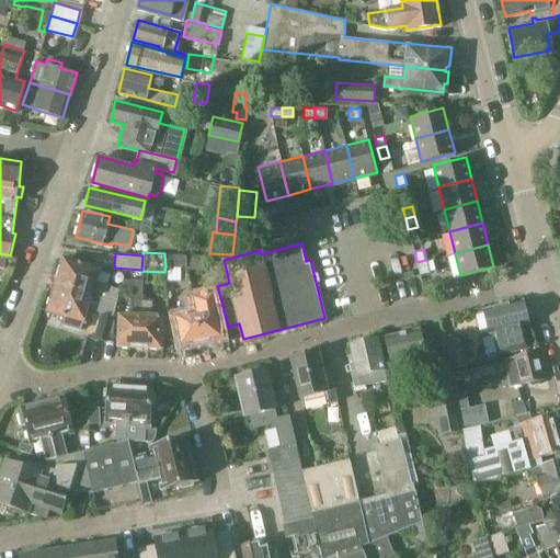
[(185,254),(164,253),(166,266),(185,266),(185,254)]
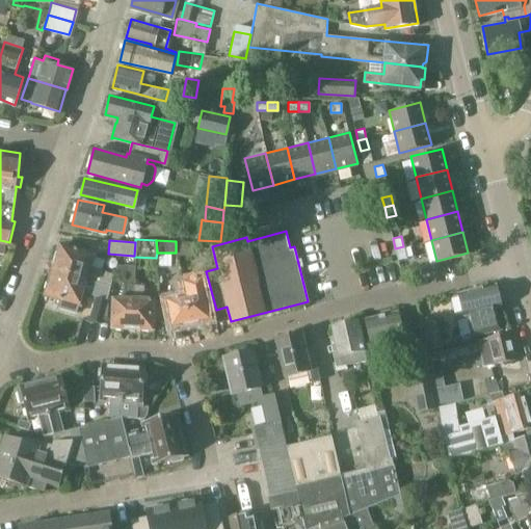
[(55,257),(52,268),(86,279),(102,283),(110,285),(114,272),(90,266),(94,254),(59,243),(58,246),(56,247),(54,255),(55,257)]
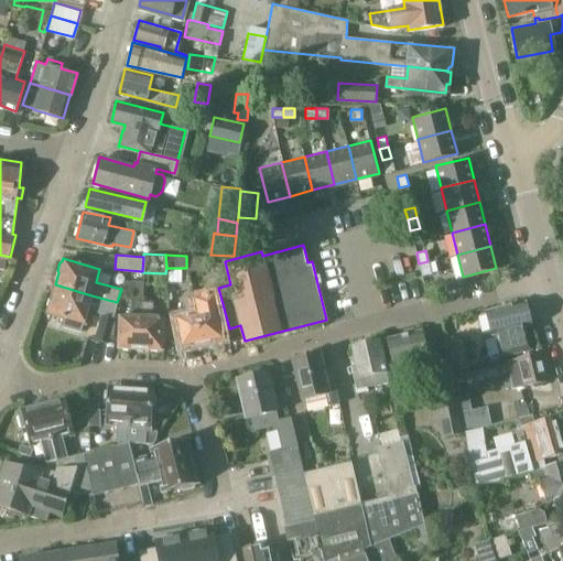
[(428,261),(419,263),(422,274),(431,272),(428,261)]
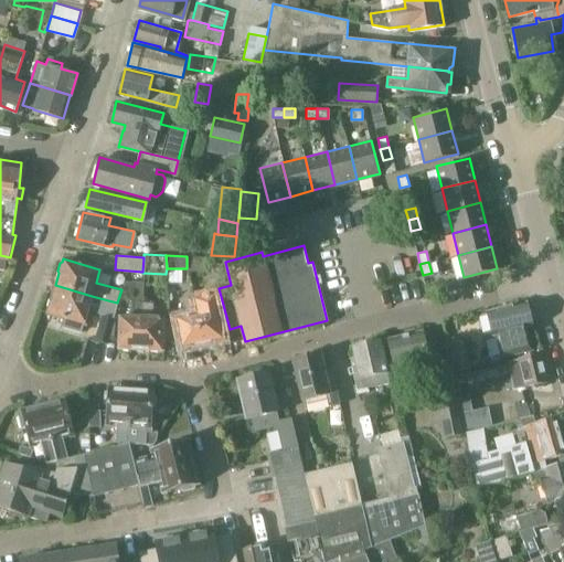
[(140,349),(142,301),(144,282),(131,281),(125,282),(121,290),(131,290),(130,317),(119,316),(118,348),(140,349)]
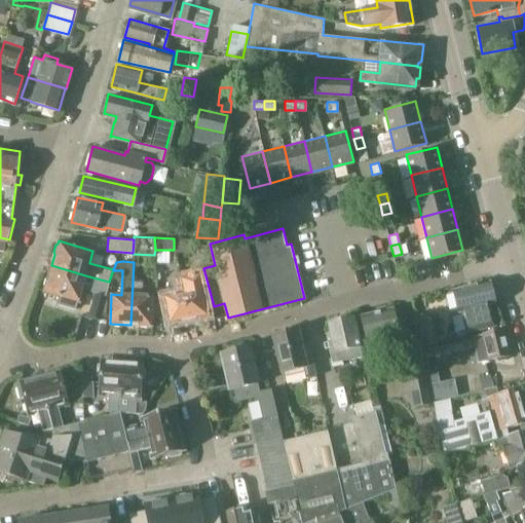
[(101,279),(85,275),(51,265),(48,276),(45,277),(43,285),(45,287),(44,290),(60,294),(58,302),(73,306),(75,299),(78,300),(82,286),(95,290),(106,293),(109,282),(101,279)]
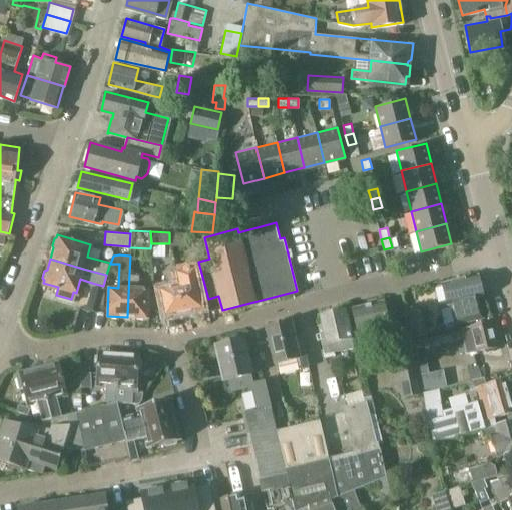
[(185,269),(175,270),(183,312),(203,309),(197,281),(195,267),(185,269)]
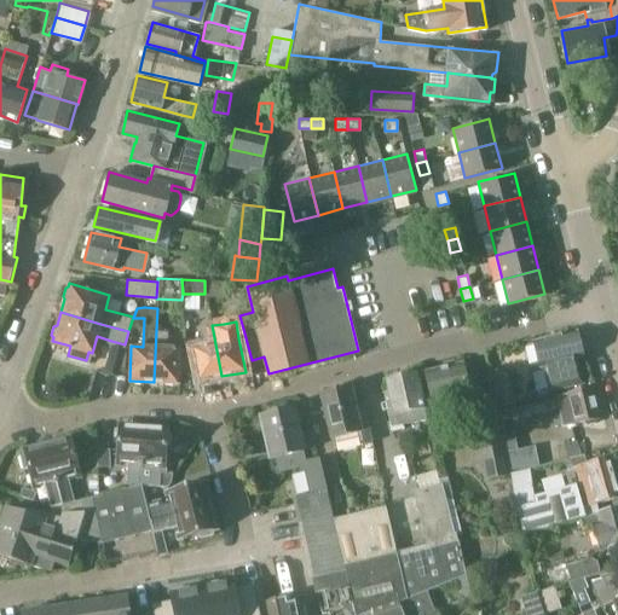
[(198,381),(221,376),(212,325),(200,328),(203,344),(191,347),(198,381)]
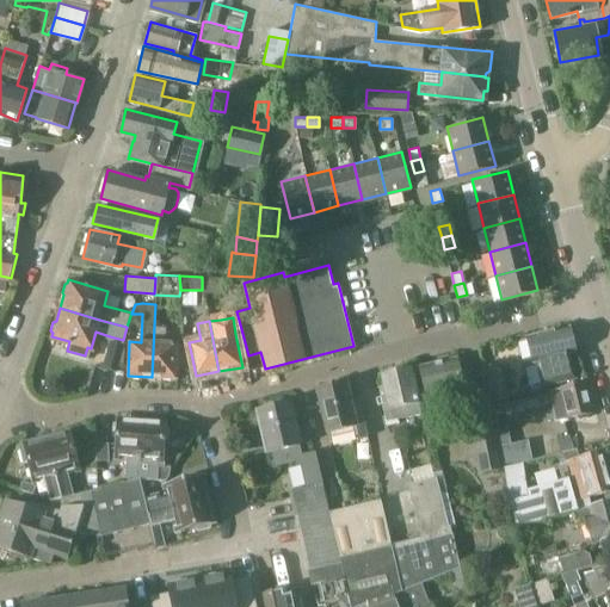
[(154,326),(152,377),(174,378),(177,344),(165,344),(166,327),(154,326)]
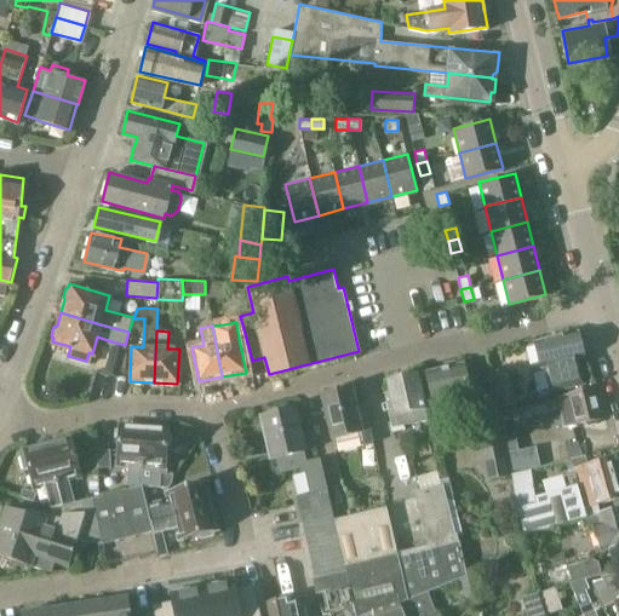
[(583,356),(578,330),(534,341),(540,366),(544,364),(551,390),(583,381),(577,357),(583,356)]
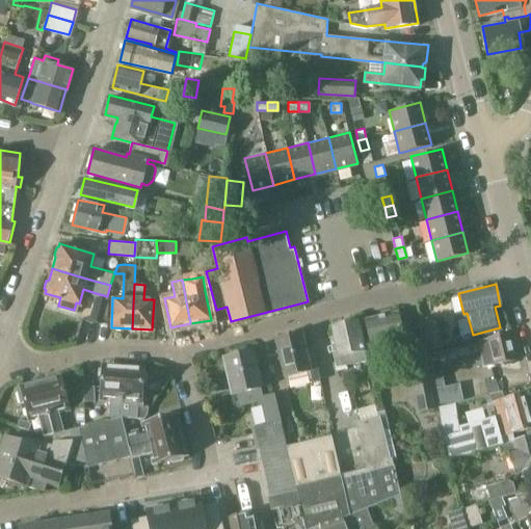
[(100,322),(107,296),(96,293),(88,318),(100,322)]
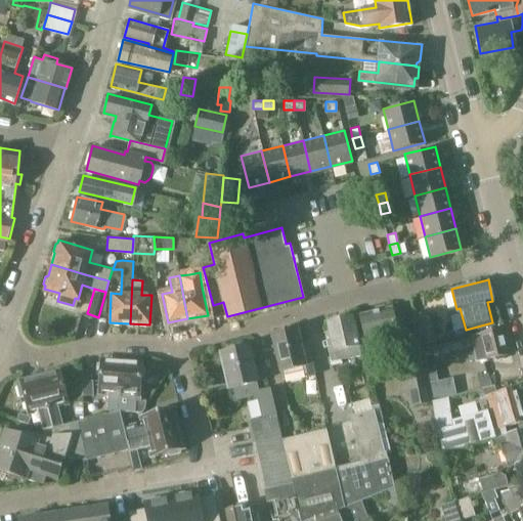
[(379,335),(397,331),(394,319),(401,317),(398,306),(391,307),(391,305),(359,313),(368,354),(366,354),(371,371),(379,368),(376,353),(383,352),(379,335)]
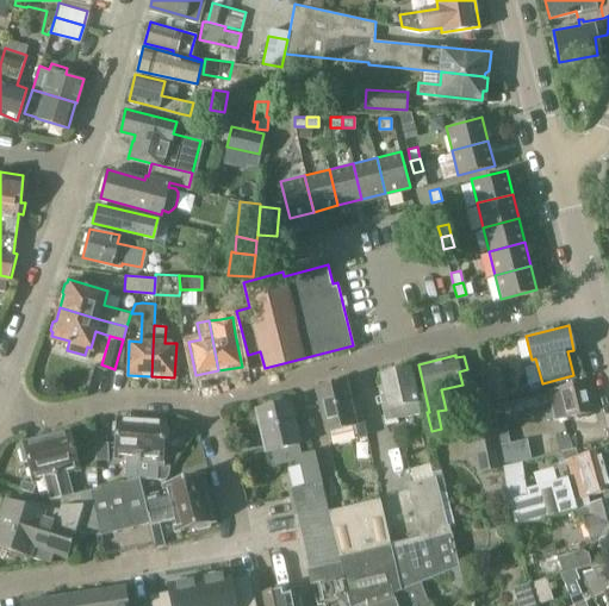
[(491,399),(508,395),(499,361),(483,364),(491,399)]
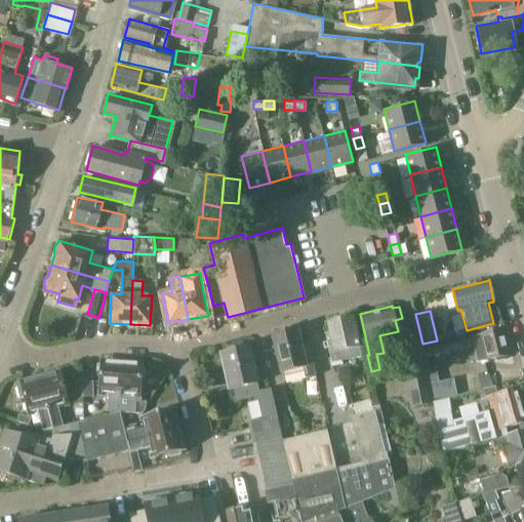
[(331,362),(361,355),(352,315),(327,321),(329,331),(325,332),(331,362)]
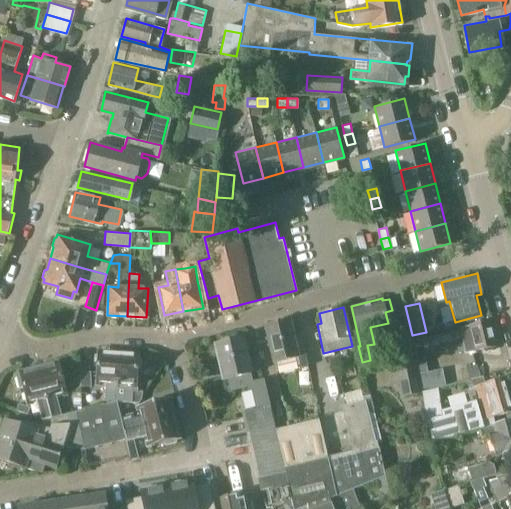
[(493,343),(496,343),(490,319),(460,326),(463,339),(457,341),(459,350),(465,348),(466,350),(483,346),(485,348),(492,347),(493,343)]
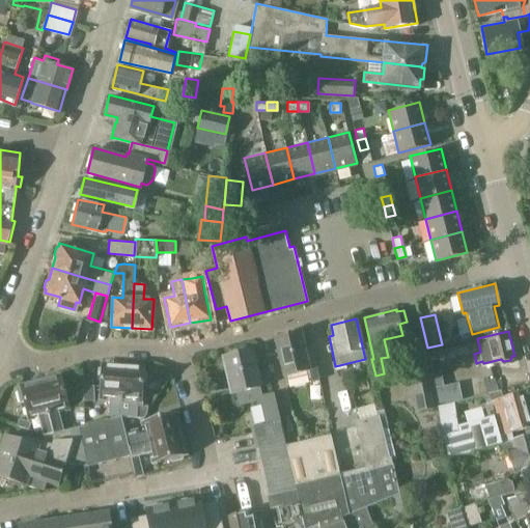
[(301,332),(275,337),(283,376),(309,369),(311,380),(318,379),(312,346),(309,344),(307,344),(304,344),(301,332)]
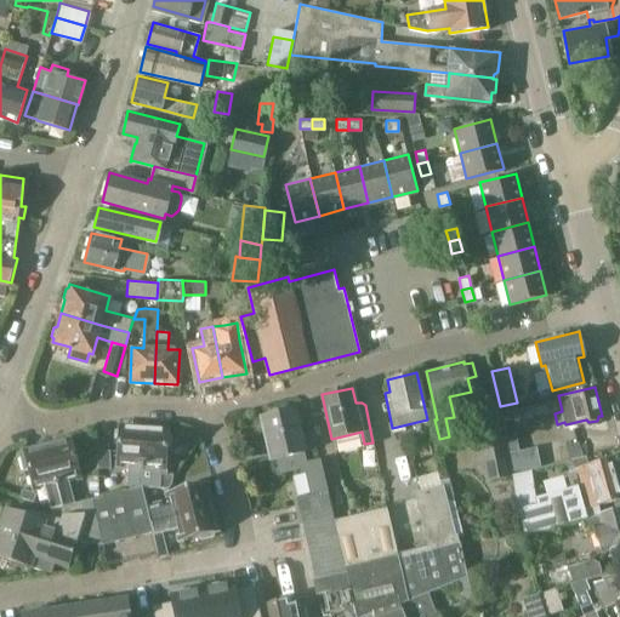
[(501,421),(559,407),(557,396),(499,410),(501,421)]
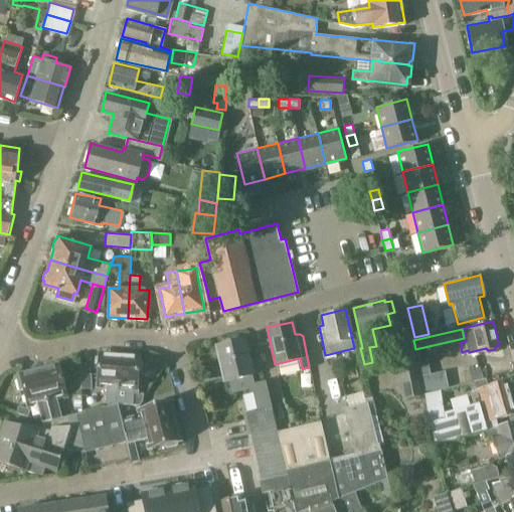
[(252,390),(258,410),(272,407),(265,379),(253,381),(243,339),(216,345),(224,380),(228,379),(231,391),(248,387),(249,391),(252,390)]
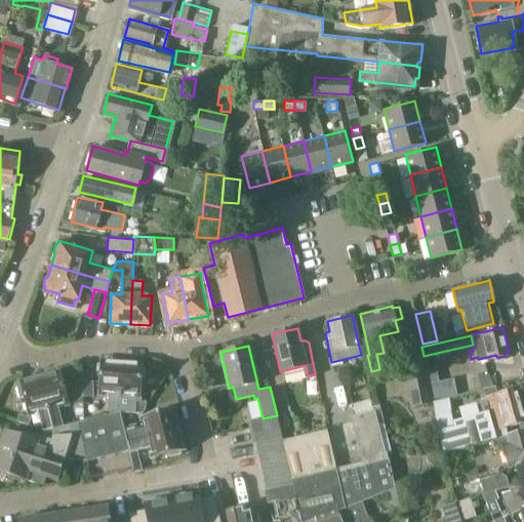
[(405,350),(410,375),(425,372),(419,347),(405,350)]
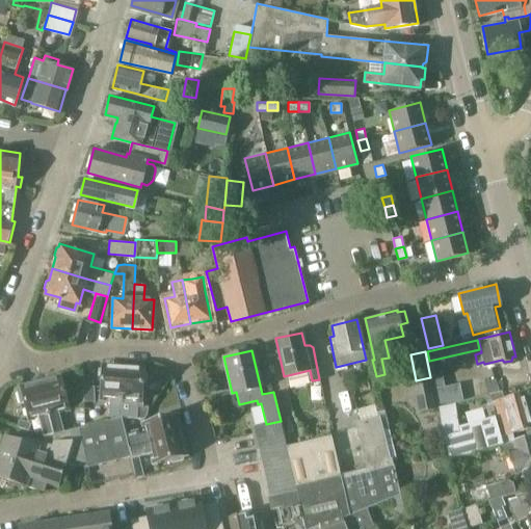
[(108,419),(118,416),(122,366),(101,365),(101,367),(97,367),(97,378),(100,378),(99,396),(109,396),(108,419)]
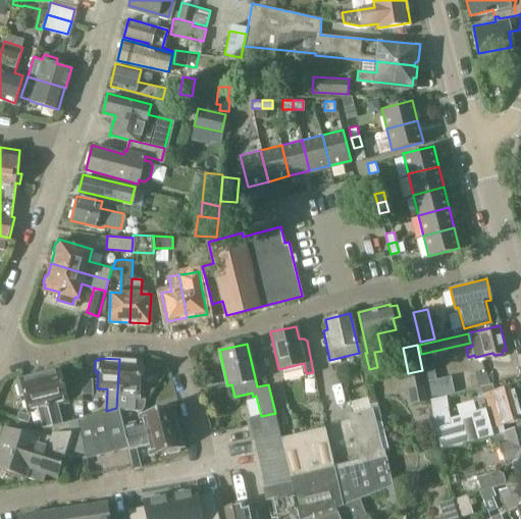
[(119,359),(116,408),(118,408),(140,408),(143,405),(144,398),(126,397),(127,390),(138,391),(139,373),(142,374),(143,363),(139,363),(140,360),(119,359)]
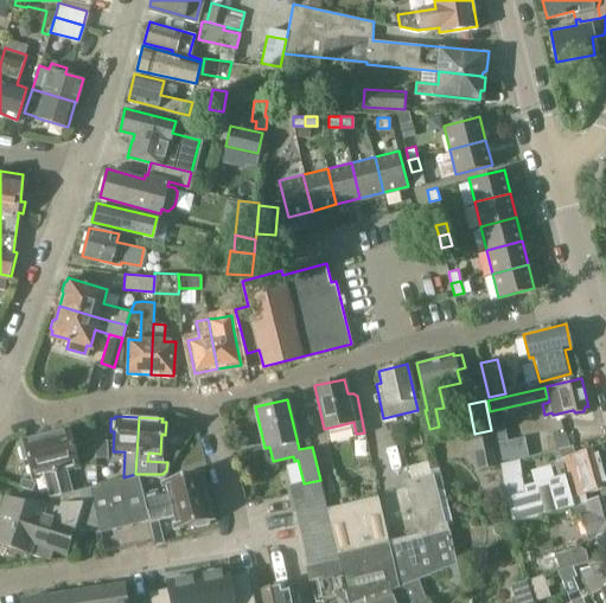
[(503,423),(492,425),(496,442),(506,440),(503,423)]
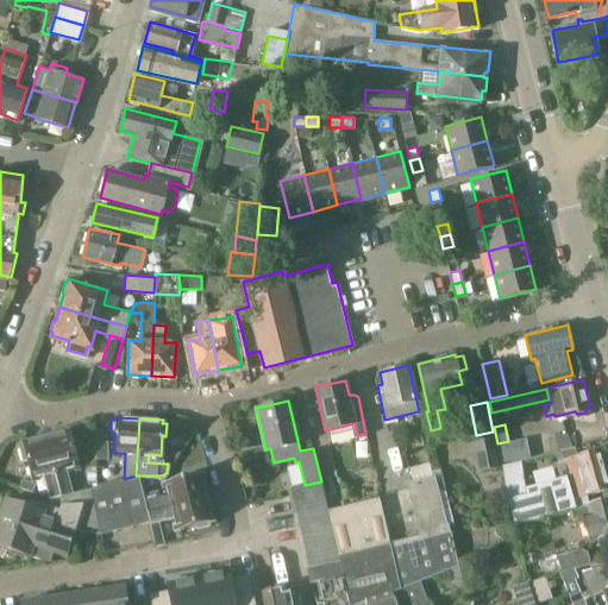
[(45,436),(60,495),(71,492),(66,467),(76,465),(71,446),(76,445),(73,433),(68,434),(68,430),(45,436)]
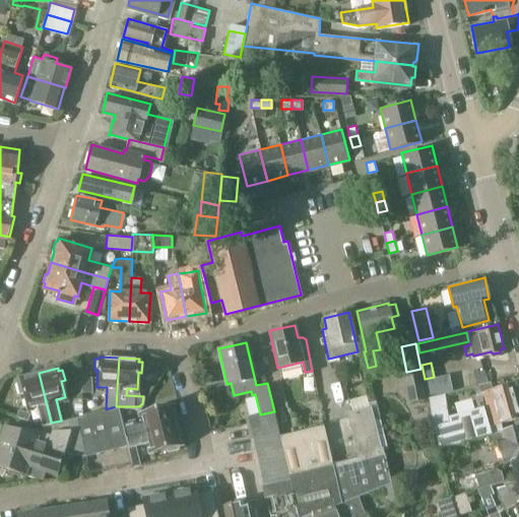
[(402,372),(408,401),(427,397),(420,369),(406,372),(402,372)]
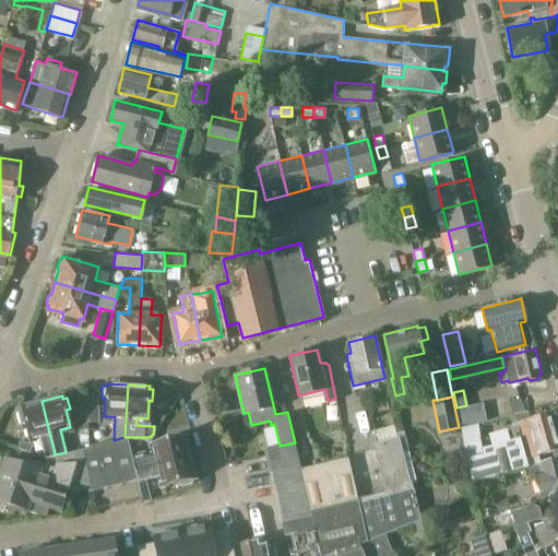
[(55,454),(42,401),(20,406),(21,410),(18,411),(20,422),(24,421),(28,438),(39,435),(45,457),(55,454)]
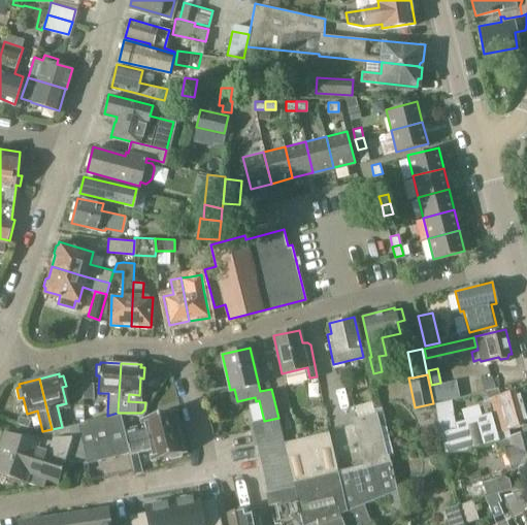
[(440,383),(431,385),(434,400),(459,395),(456,380),(440,383)]
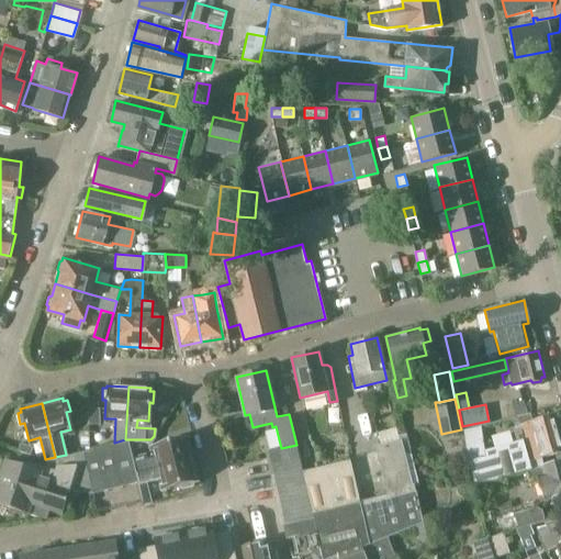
[(99,423),(99,407),(87,409),(88,423),(99,423)]
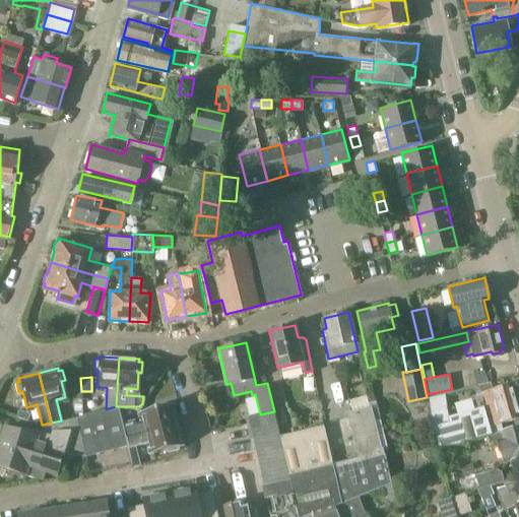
[(473,394),(477,408),(479,407),(485,435),(488,434),(503,430),(501,422),(518,415),(518,408),(511,383),(473,394)]
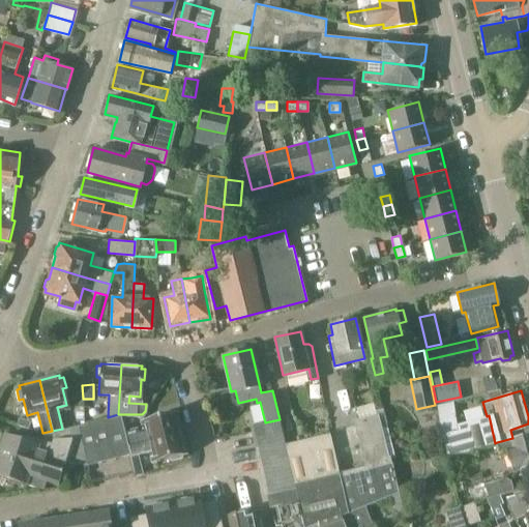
[(447,456),(495,443),(489,415),(487,416),(457,425),(453,401),(436,404),(441,432),(447,456)]
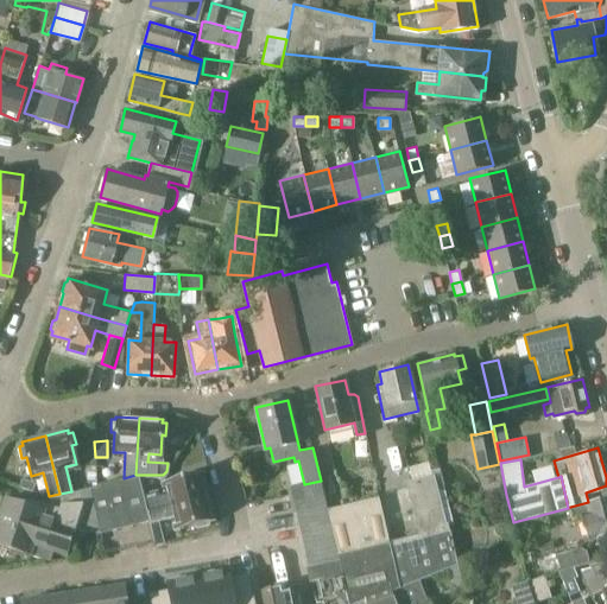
[(143,491),(146,509),(206,495),(200,471),(196,472),(195,469),(183,471),(184,476),(165,481),(168,493),(158,495),(157,488),(143,491)]
